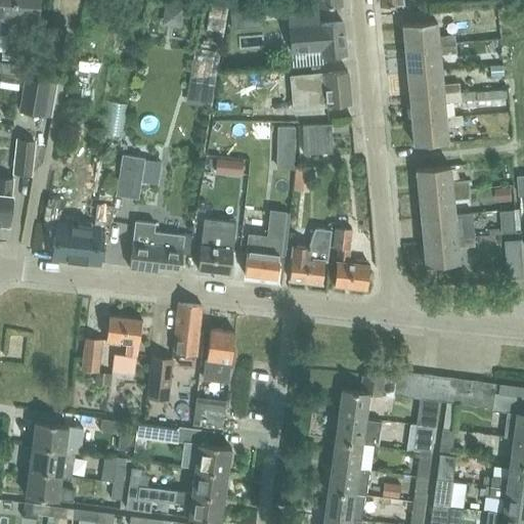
[(0,34),(11,35),(12,18),(13,0),(0,0),(0,17),(0,34)]
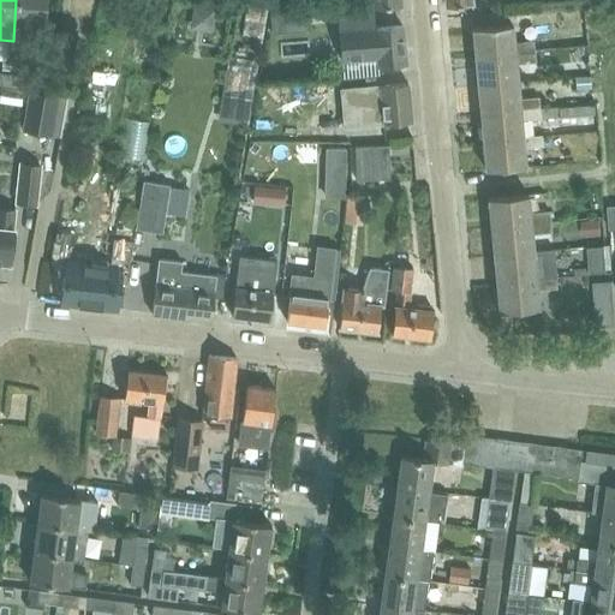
[(46,0),(16,0),(15,22),(45,24),(46,0)]
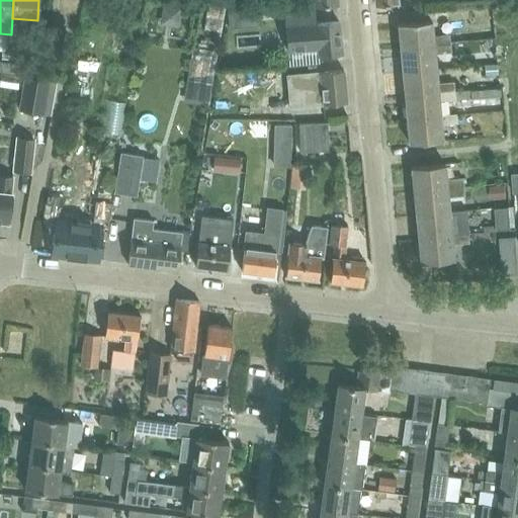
[(203,3),(203,26),(221,27),(222,3),(203,3)]
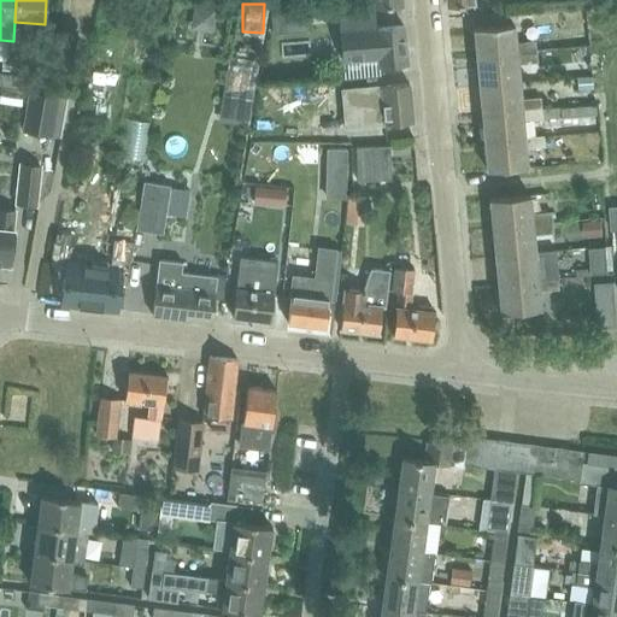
[(283,11),(271,12),(272,34),(285,33),(283,11)]
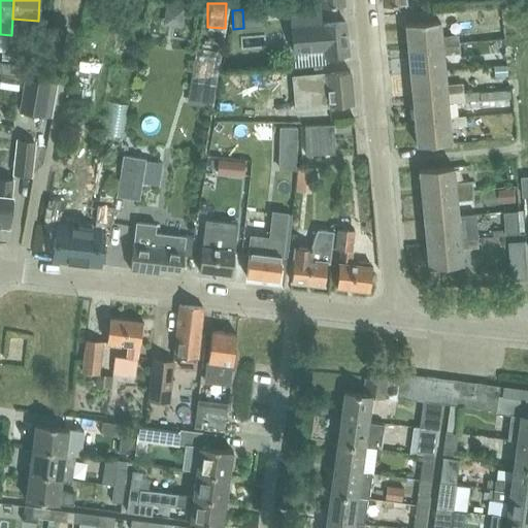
[(324,57),(349,55),(344,22),(321,24),(320,12),(296,14),(289,15),(293,54),(324,50),(324,57)]
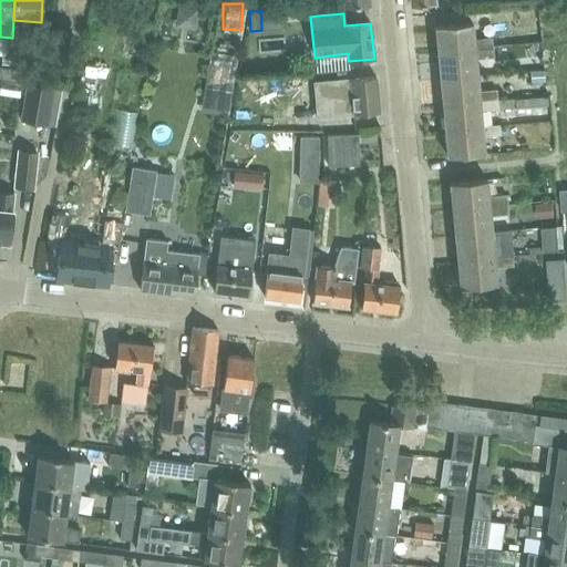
[(435,26),(437,52),(491,48),(491,47),(512,44),(511,37),(493,38),(492,21),(471,22),(435,26)]
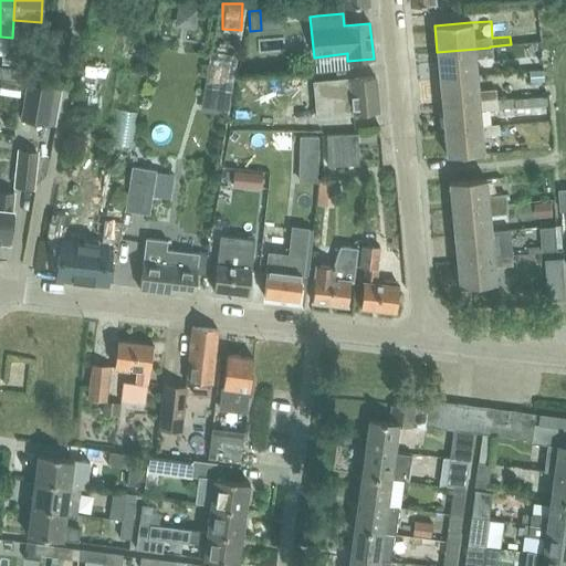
[(474,75),(473,59),(491,58),(490,48),(437,52),(439,79),(474,75)]
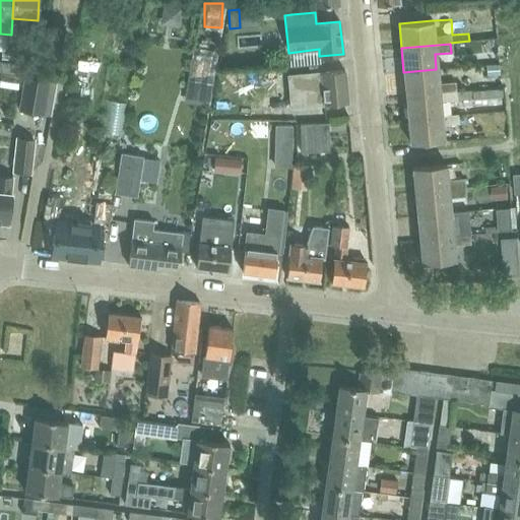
[(95,72),(96,58),(76,58),(76,71),(95,72)]
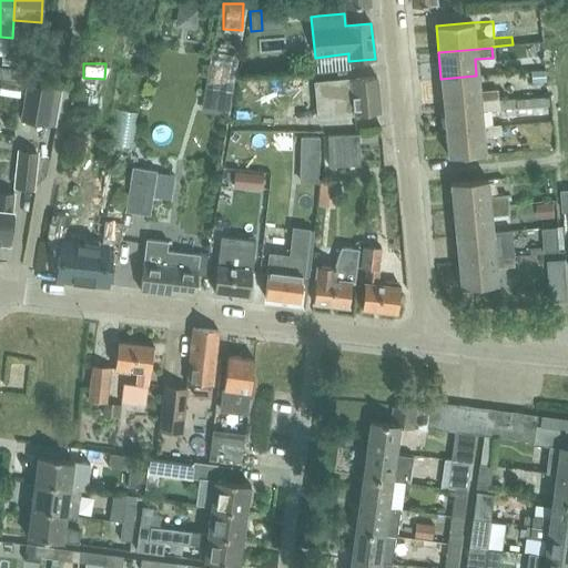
[(0,78),(8,80),(10,69),(0,67),(0,78)]
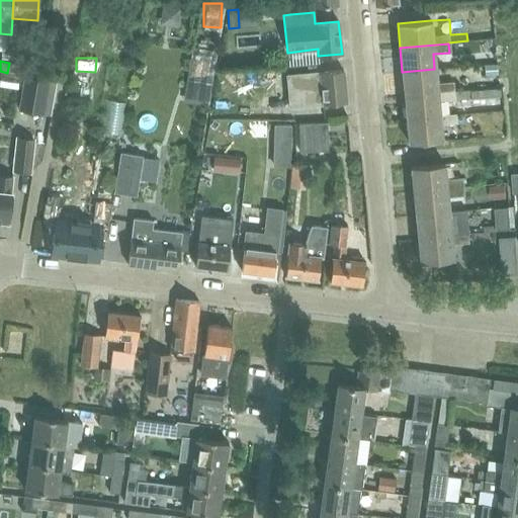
[(9,63),(7,73),(32,76),(34,66),(9,63)]
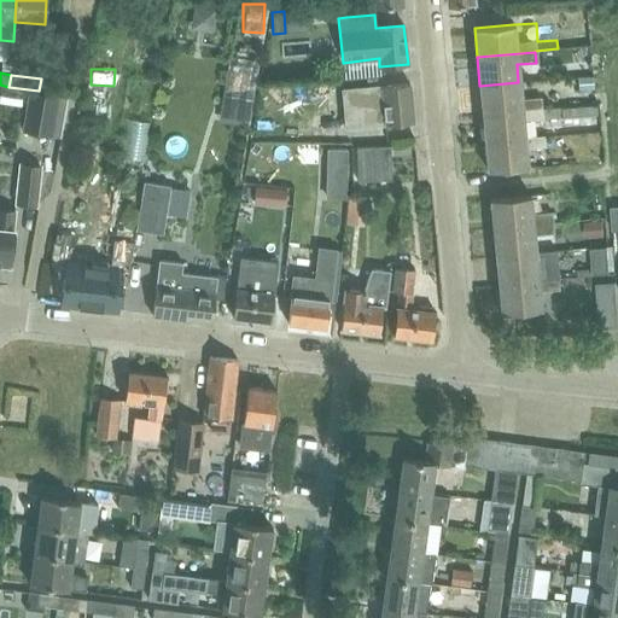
[(593,88),(592,77),(577,79),(578,89),(593,88)]
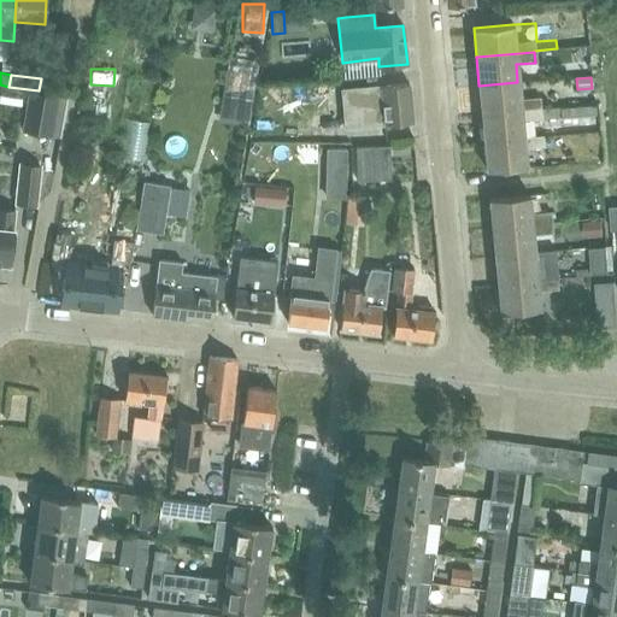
[(479,86),(482,113),(540,107),(539,97),(519,99),(517,82),(479,86)]
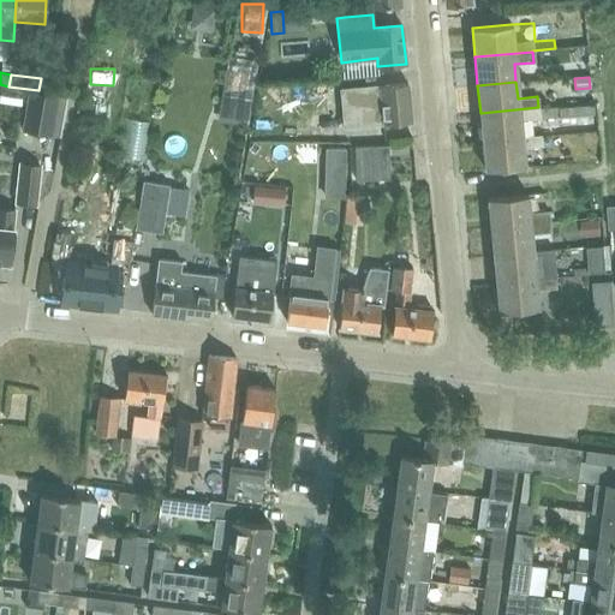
[(380,85),(340,89),(344,127),(368,125),(387,124),(411,121),(407,83),(383,85),(380,85)]
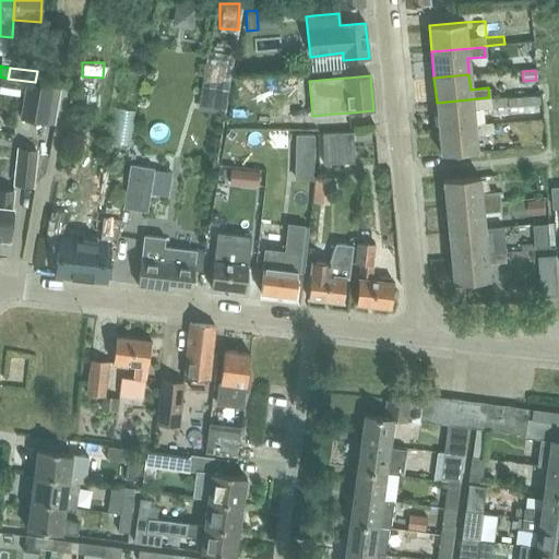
[(25,82),(20,119),(46,123),(52,86),(25,82)]
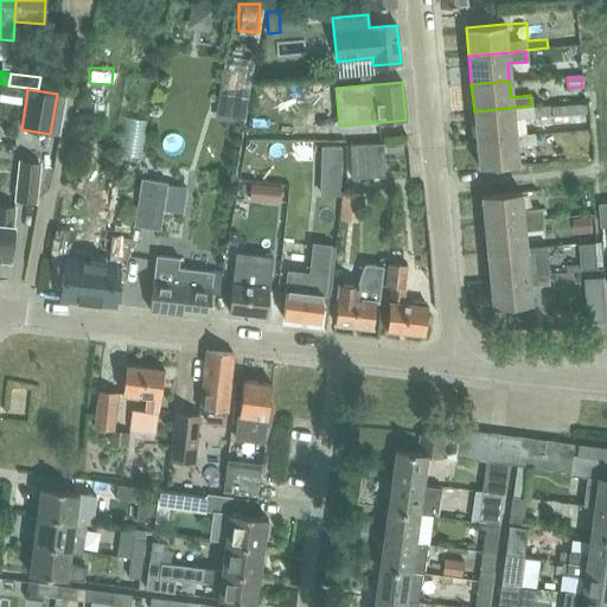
[(222,94),(218,115),(244,120),(248,98),(222,94)]
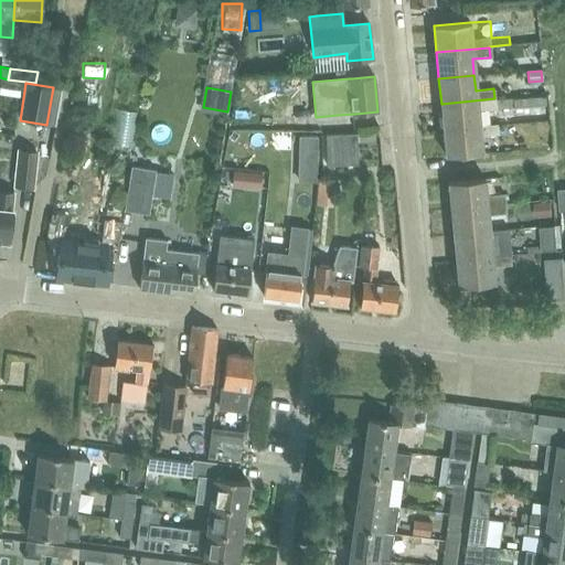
[(494,99),(494,98),(441,104),(444,129),(479,126),(478,109),(514,107),(514,98),(494,99)]
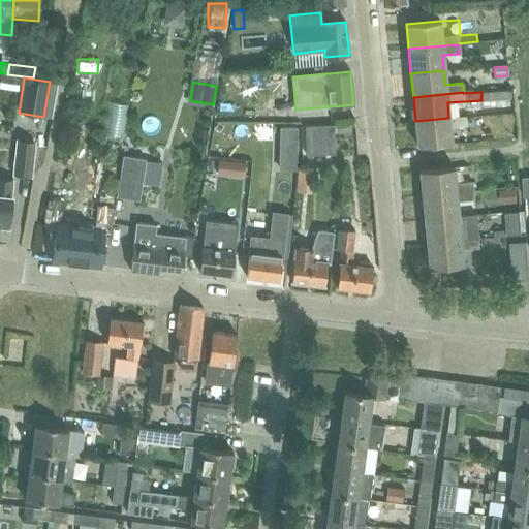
[(123,139),(125,102),(109,101),(106,138),(123,139)]
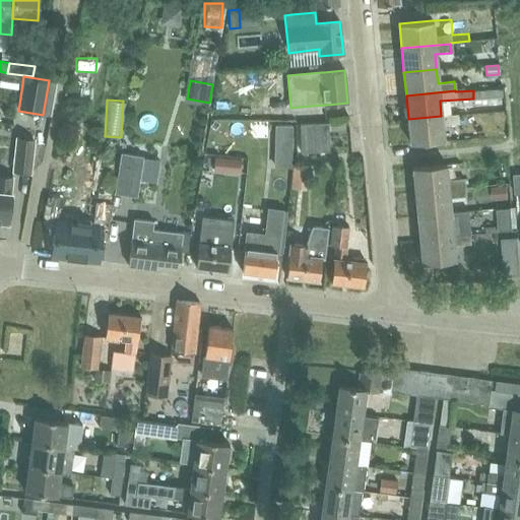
[(441,116),(408,119),(410,143),(443,140),(442,125),(458,124),(457,114),(441,116)]
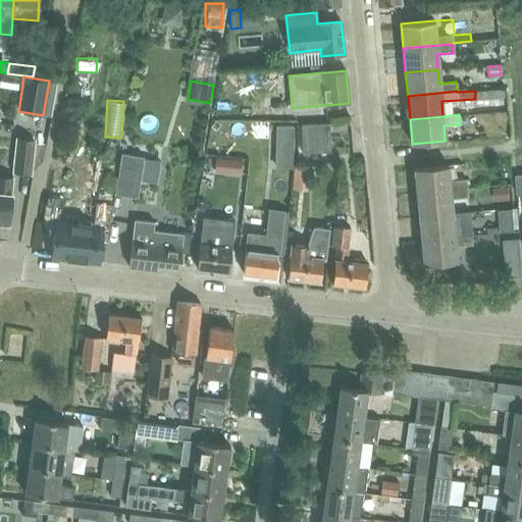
[(329,123),(302,124),(303,152),(330,152),(329,123)]
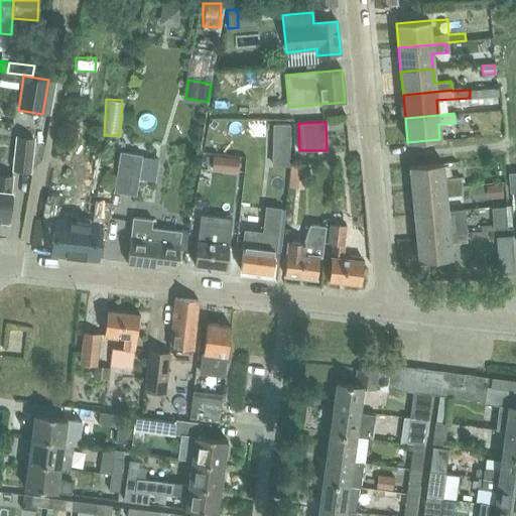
[(274,124),(273,139),(289,140),(289,124),(274,124)]
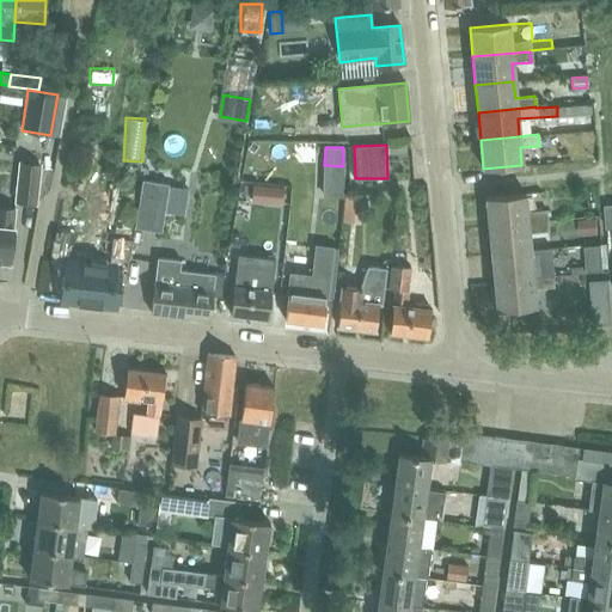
[(19,163),(16,201),(35,202),(38,164),(19,163)]
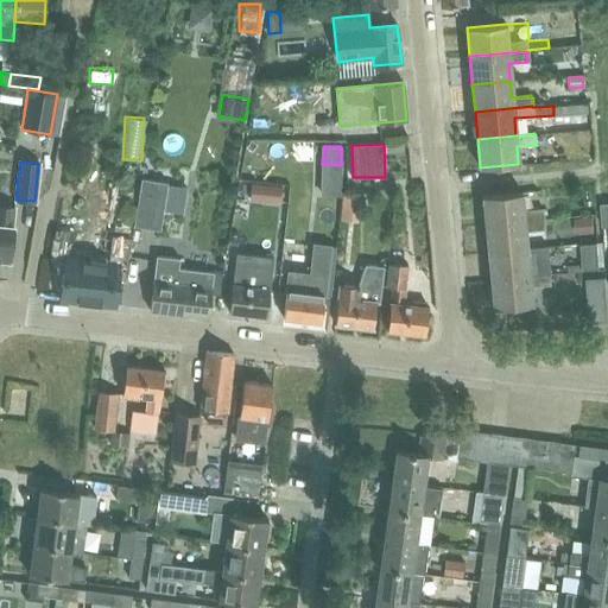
[(166,182),(150,179),(141,178),(133,227),(144,228),(159,230),(166,182)]
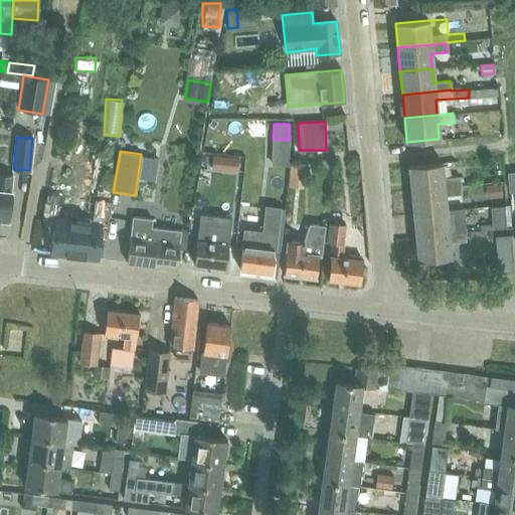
[(228,158),(226,170),(237,171),(239,159),(228,158)]
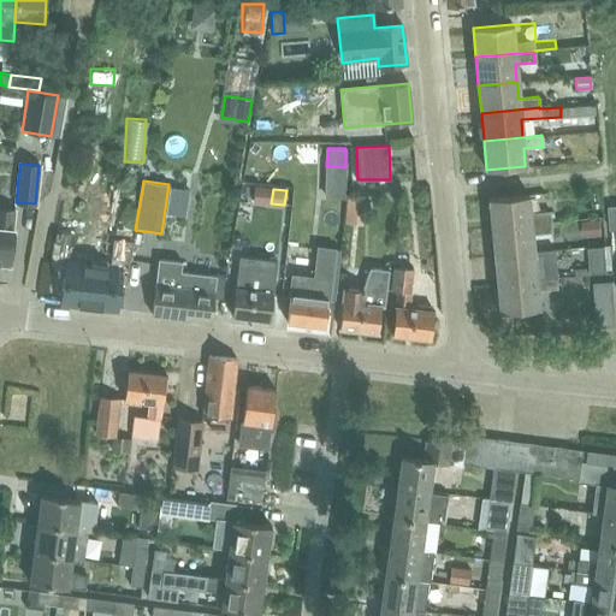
[(491,227),(550,221),(549,211),(529,213),(527,195),(489,199),(491,227)]
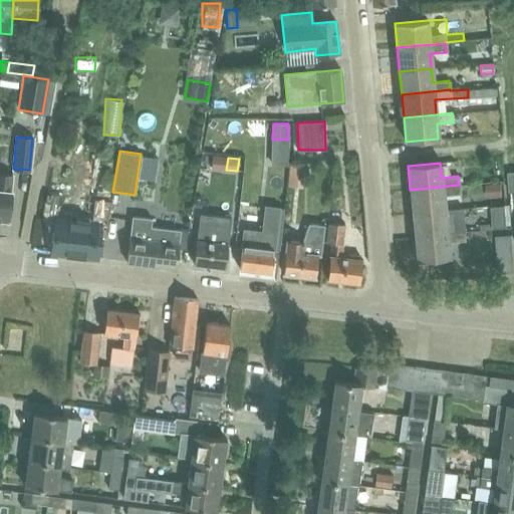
[(309,167),(289,165),(287,185),(303,187),(304,175),(308,175),(309,167)]
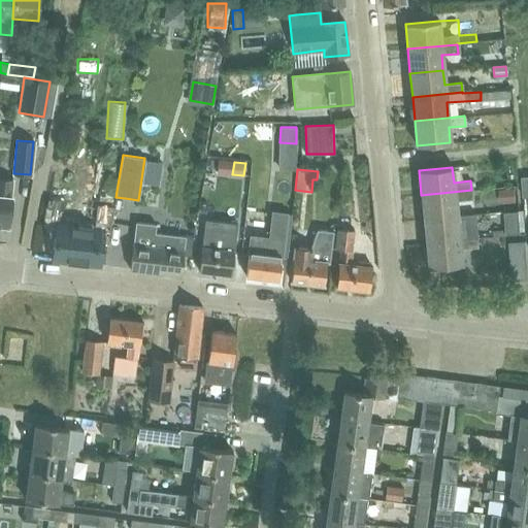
[(0,226),(8,227),(12,180),(0,178),(0,226)]
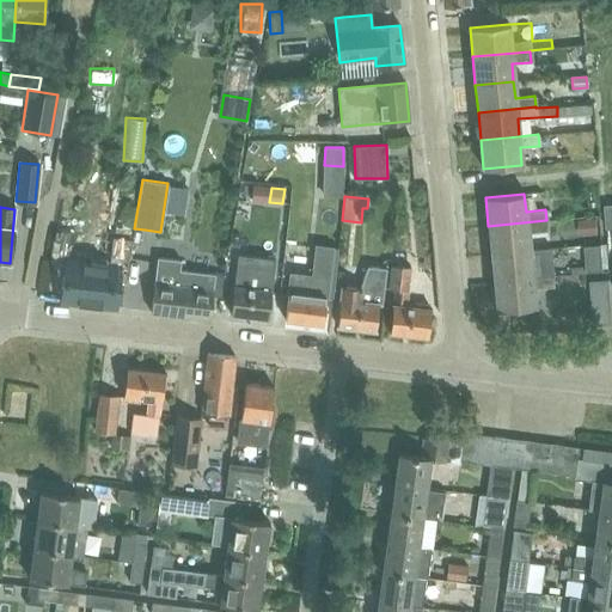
[(117,218),(116,233),(130,234),(132,220),(117,218)]
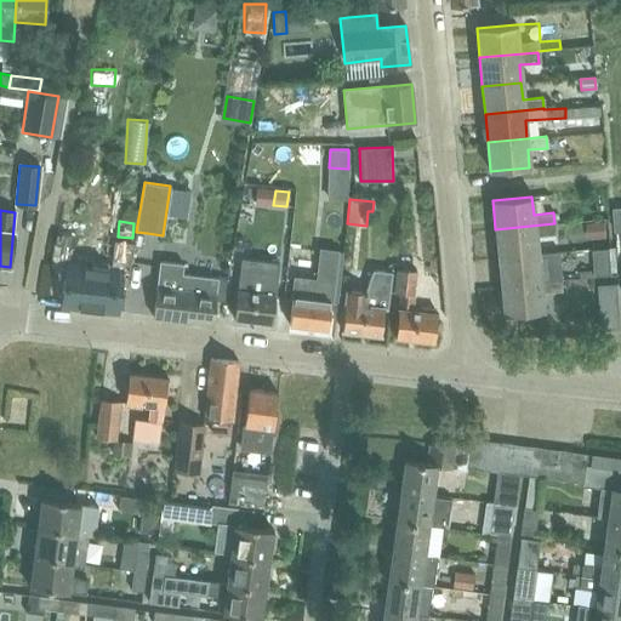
[(605,238),(604,221),(591,222),(592,239),(605,238)]
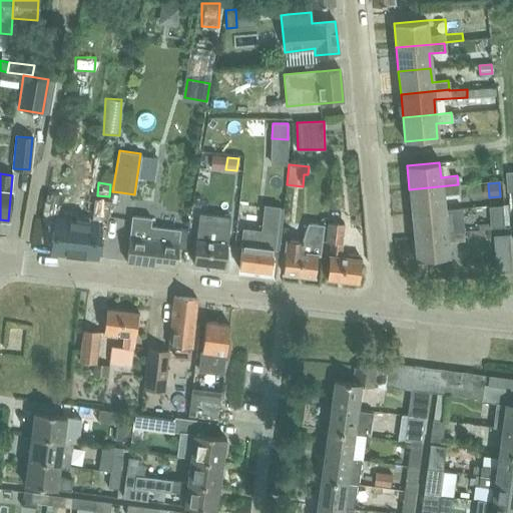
[(412,212),(444,209),(443,195),(459,194),(458,184),(409,189),(412,212)]
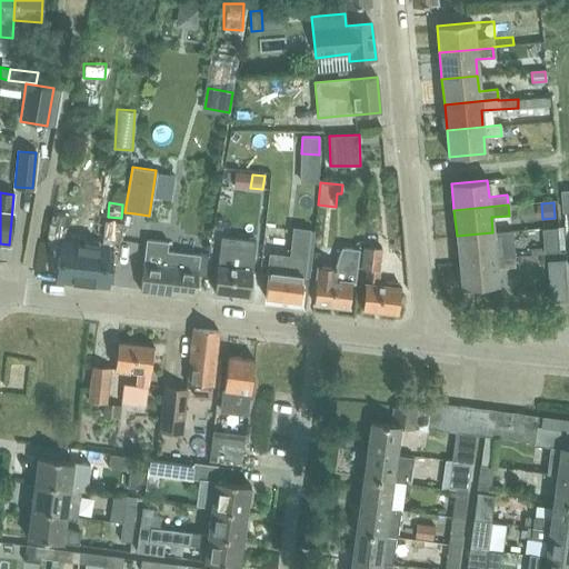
[(66,216),(50,213),(47,245),(62,246),(66,216)]
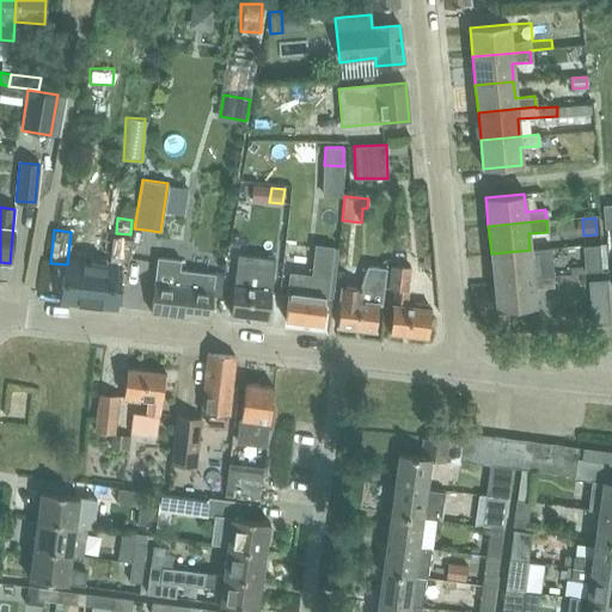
[(126,282),(128,258),(129,251),(130,240),(114,238),(111,249),(108,280),(63,274),(61,301),(116,308),(120,282),(126,282)]
